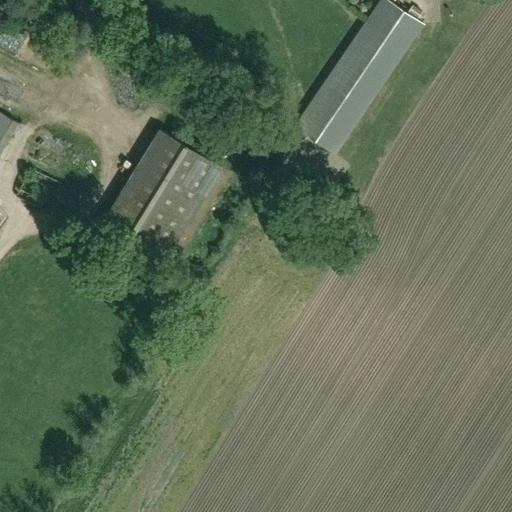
[(334,154),(423,23),(389,0),(379,0),(364,22),(301,115),(294,126),(334,154)]
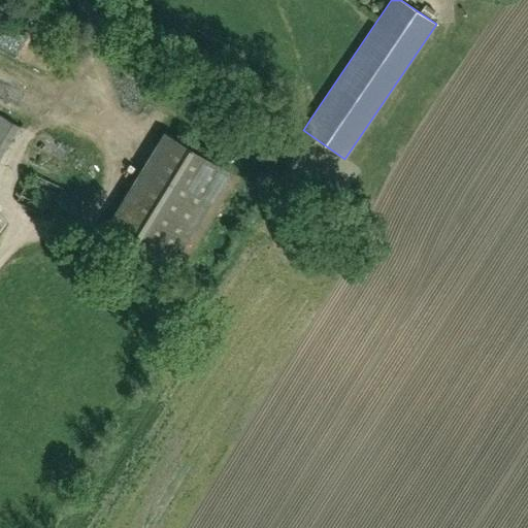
[(0,79),(0,97),(8,86),(0,79)]
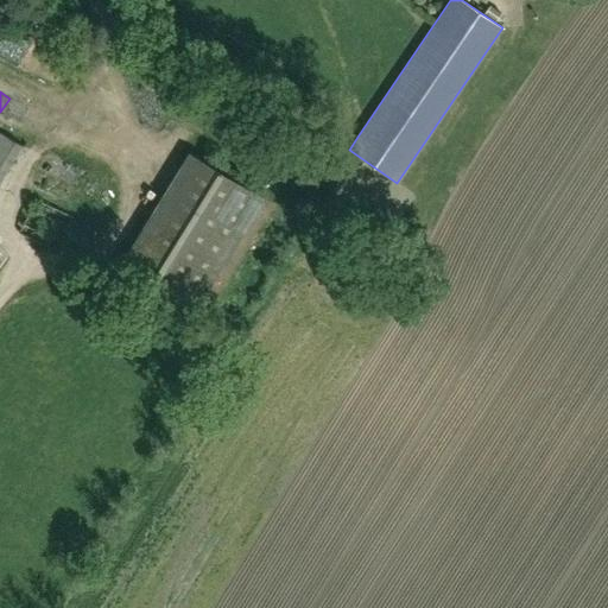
[(0,184),(24,146),(0,132),(0,184)]
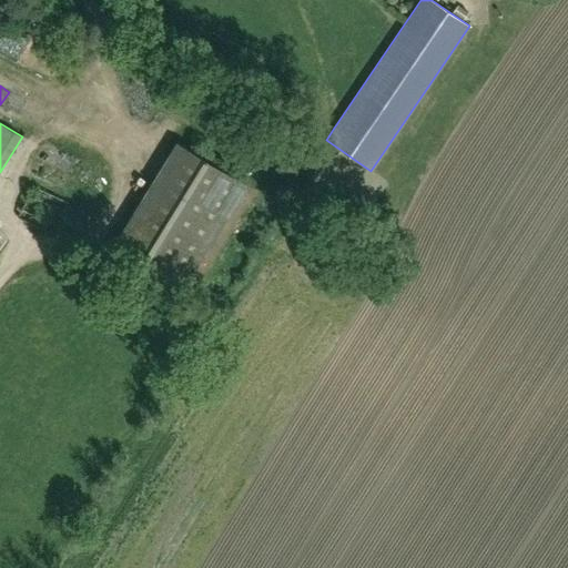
[(185,284),(246,184),(189,149),(128,250),(185,284)]
